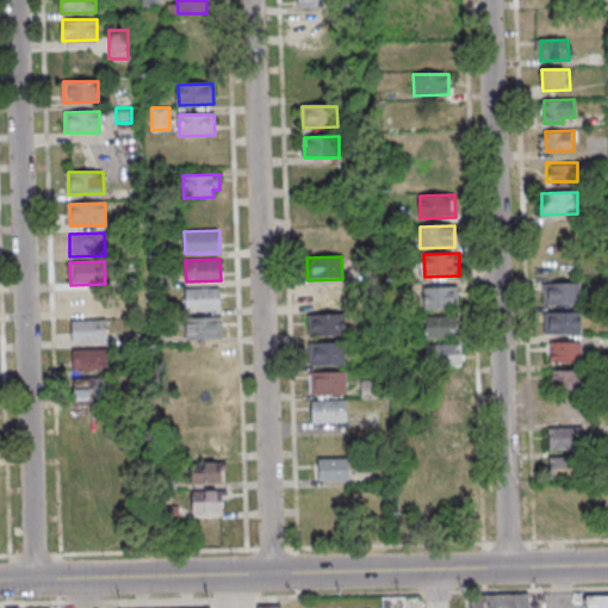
[(340,283),(304,283),(304,304),(340,304),(340,283)]
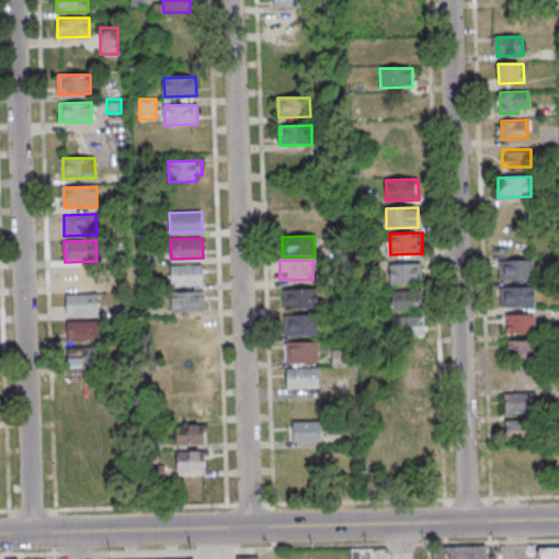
[(502,261),(534,260),(534,281),(502,282),(502,261)]
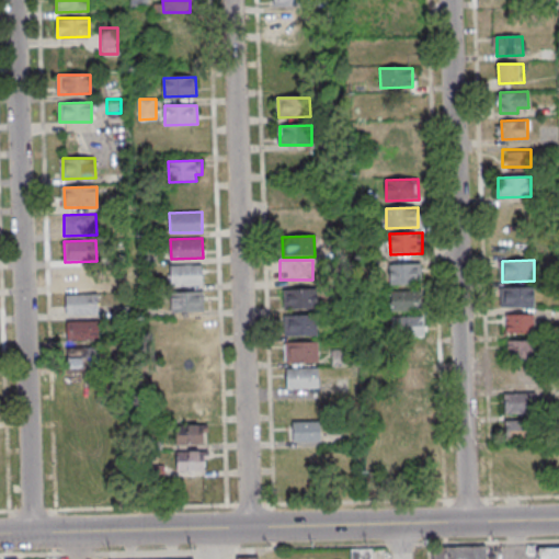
[(390,264),(422,263),(422,284),(390,285),(390,264)]
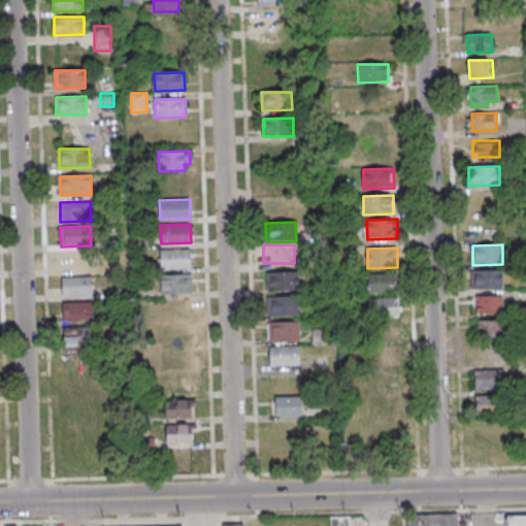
[(161,250),(191,249),(191,268),(161,269),(161,250)]
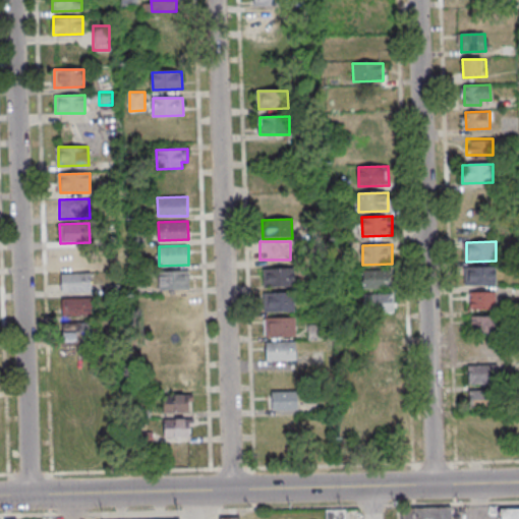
[(60,249),(90,248),(91,268),(60,268),(60,249)]
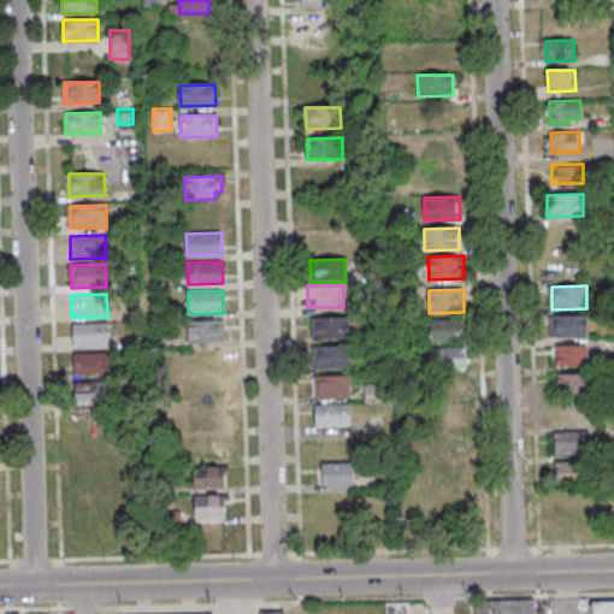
[(550,316),(586,314),(586,337),(551,337),(550,316)]
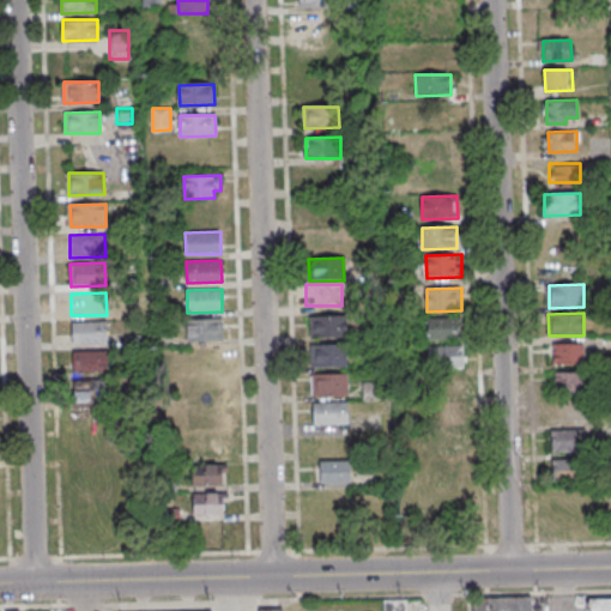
[(309,315),(345,315),(345,337),(310,338),(309,315)]
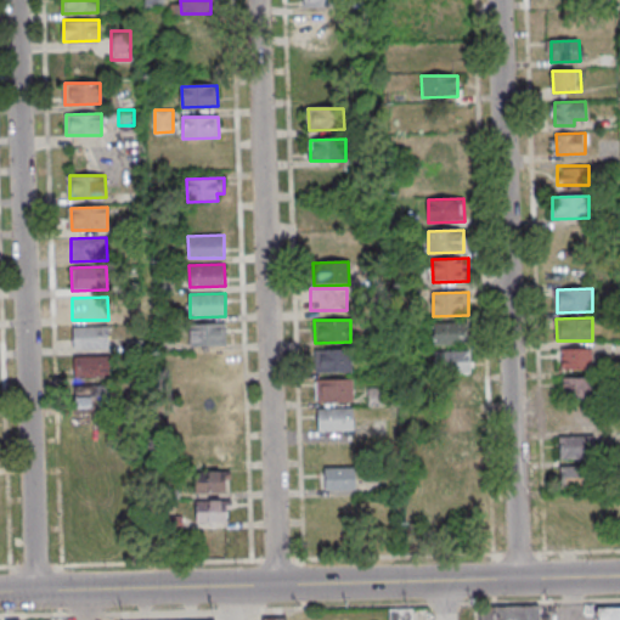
[(433,322),(468,321),(469,343),(434,344),(433,322)]
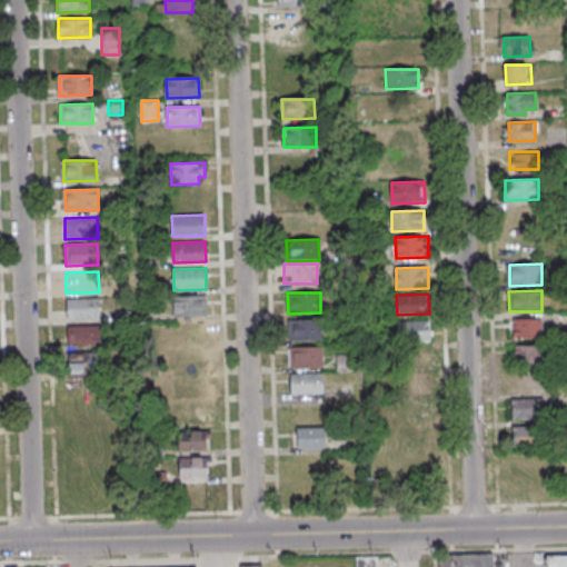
[(173,297),(206,296),(207,317),(175,317),(173,297)]
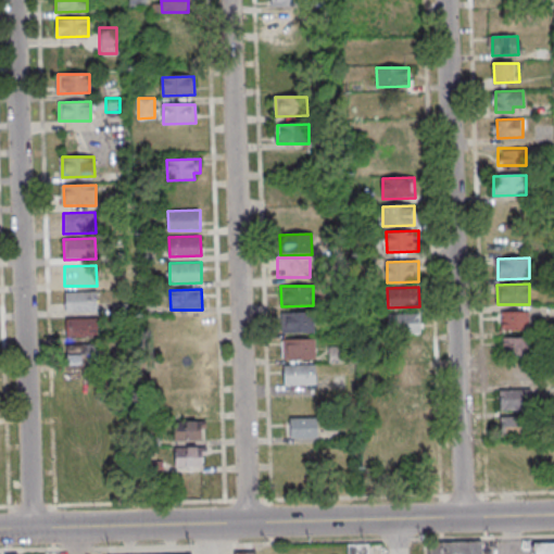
[(65,291),(98,290),(98,311),(66,312),(65,291)]
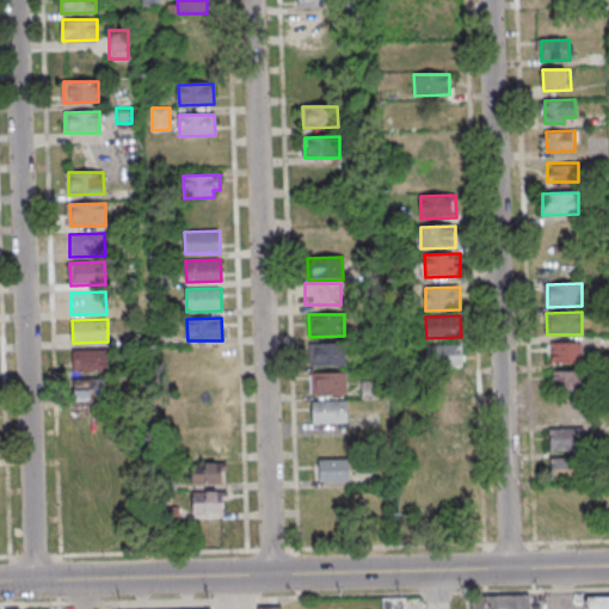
[(547,342),(583,340),(583,363),(548,364),(547,342)]
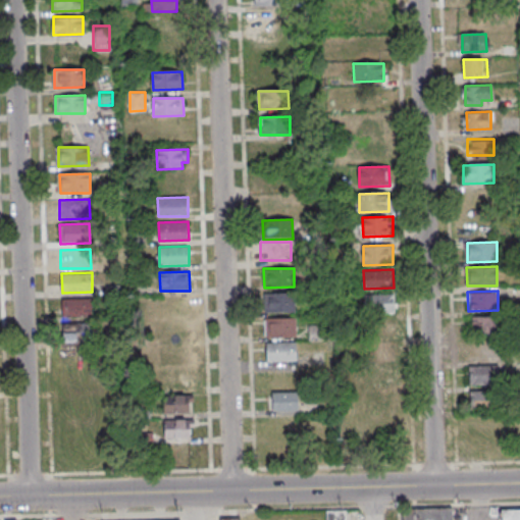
[(265,294),(295,293),(296,312),(266,313),(265,294)]
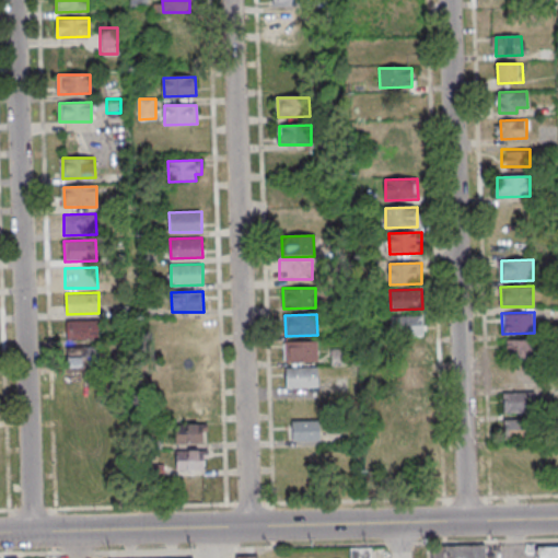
[(391,316),(423,315),(423,336),(392,336),(391,316)]
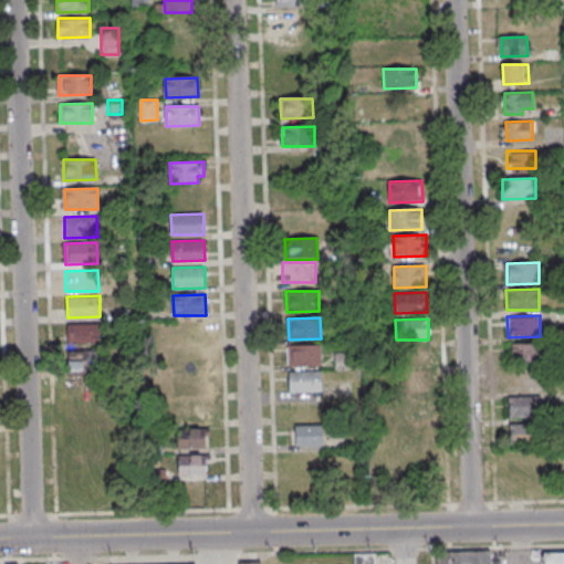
[(66,323),(98,323),(100,343),(68,344),(66,323)]
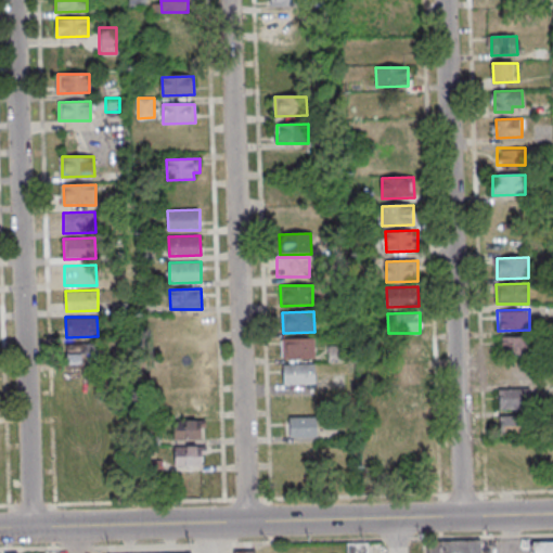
[(499,336),(531,335),(531,356),(500,357),(499,336)]
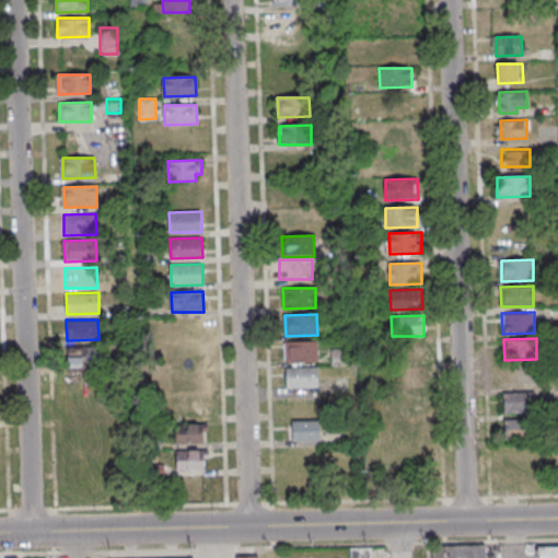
[(286,343),(317,341),(318,361),(287,362),(286,343)]
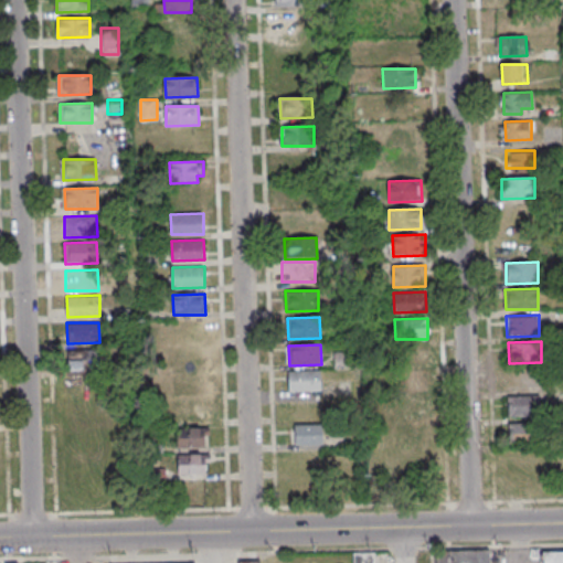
[(395,346),(428,346),(428,365),(396,367),(395,346)]
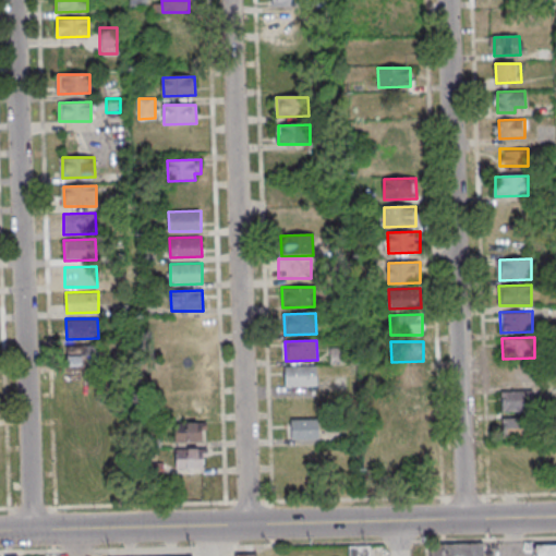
[(67,346),(98,345),(99,365),(68,366),(67,346)]
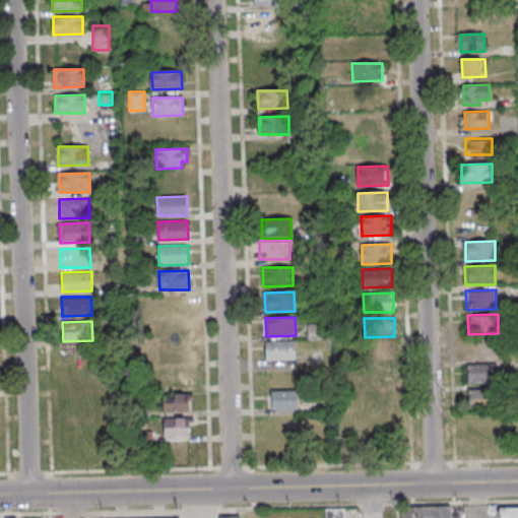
[(305,335),(320,335),(320,322),(305,322),(305,335)]
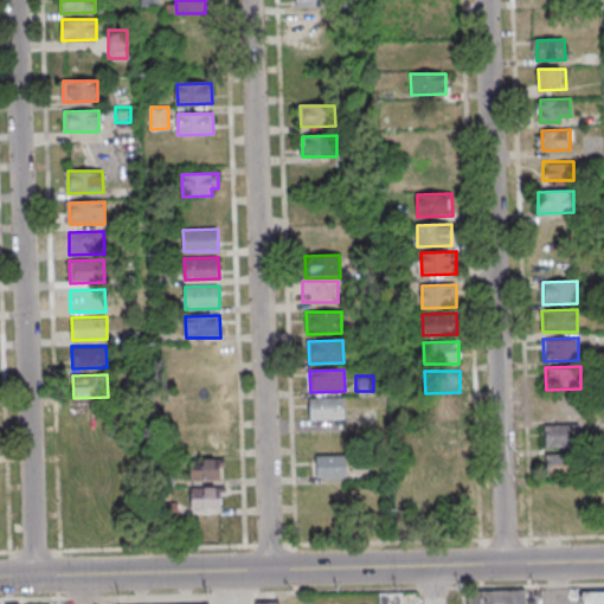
[(309,398),(345,397),(345,418),(310,419),(309,398)]
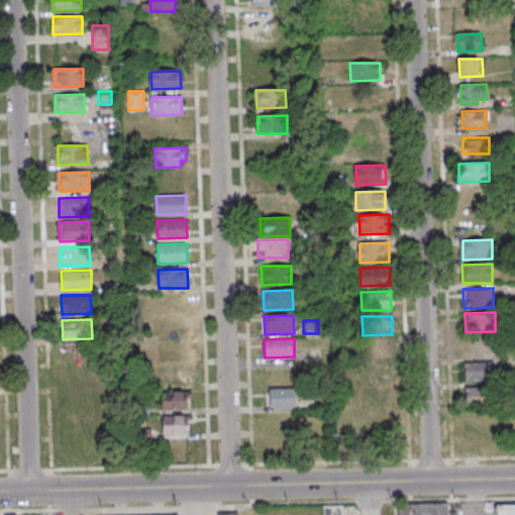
[(362,341),(392,340),(392,359),(363,361),(362,341)]
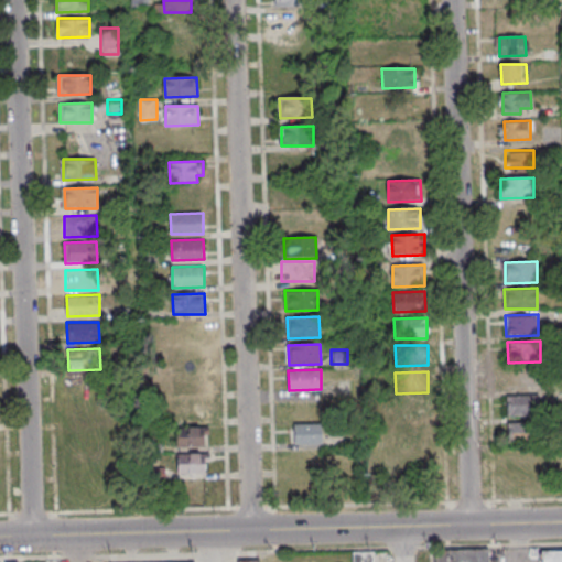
[(507,396),(539,395),(540,415),(508,417),(507,396)]
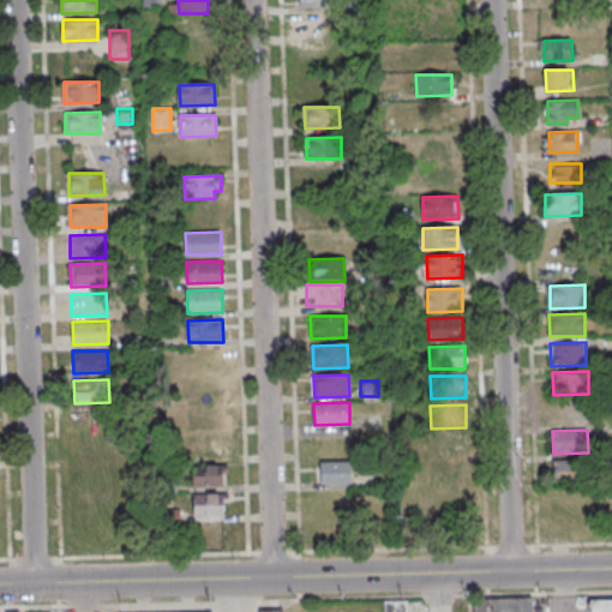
[(433,453),(465,453),(465,432),(433,432),(433,453)]
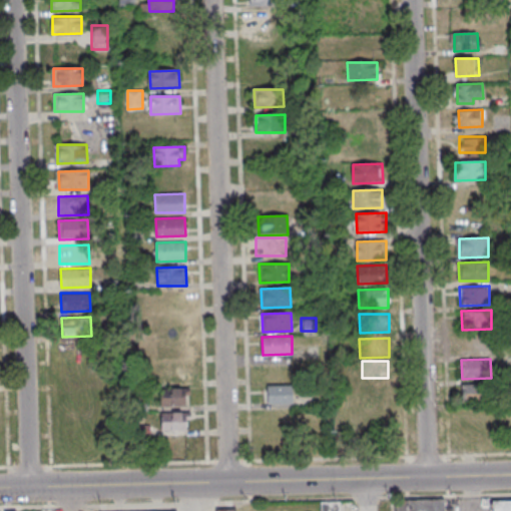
[(463,385),(492,384),(492,402),(463,402),(463,385)]
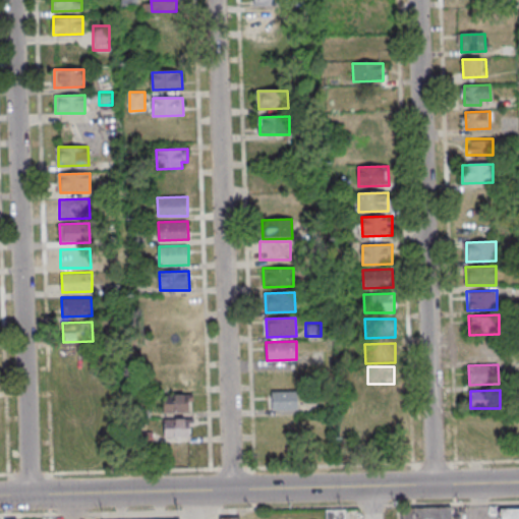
[(273,392),(296,391),(297,409),(273,409),(273,392)]
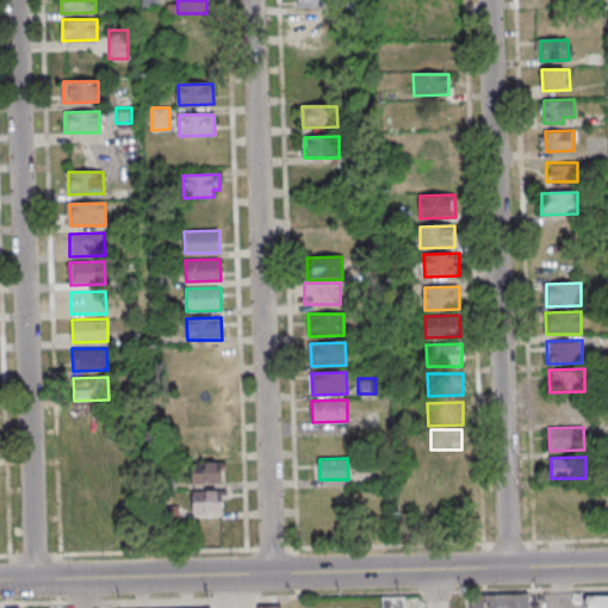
[(192,463),(221,461),(221,483),(193,483),(192,463)]
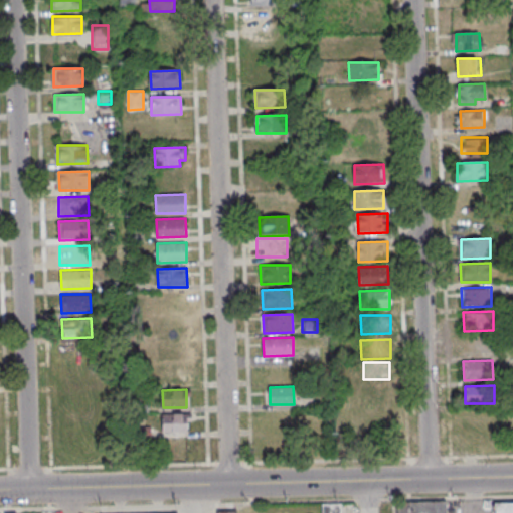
[(163,414),(186,414),(186,432),(163,433),(163,414)]
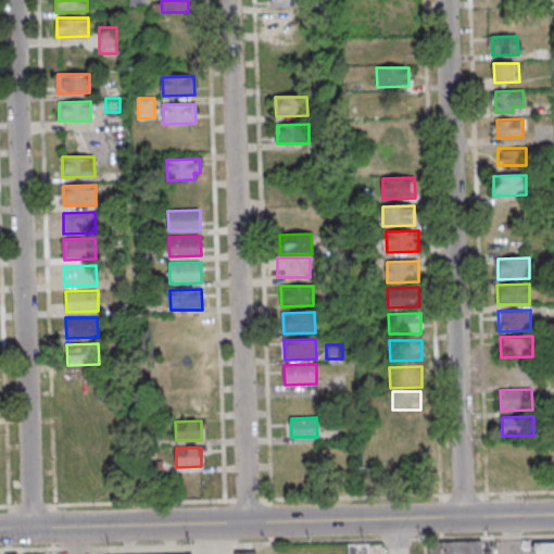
[(428,553),(553,553),(553,540),(532,541),(532,553),(479,553),(480,539),(429,540),(428,553)]
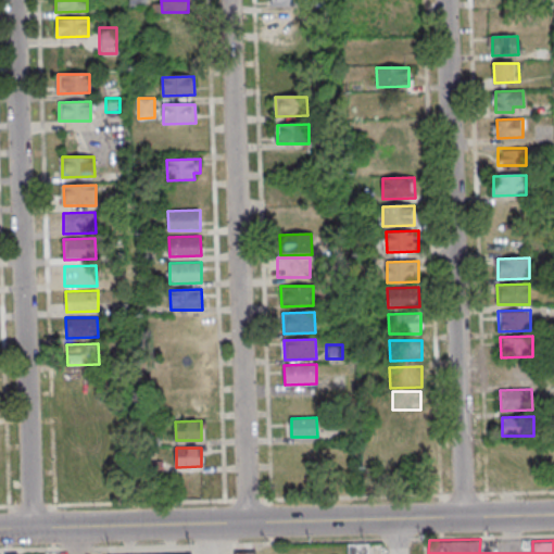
[(366,553),(367,541),(345,542),(345,553),(366,553)]
